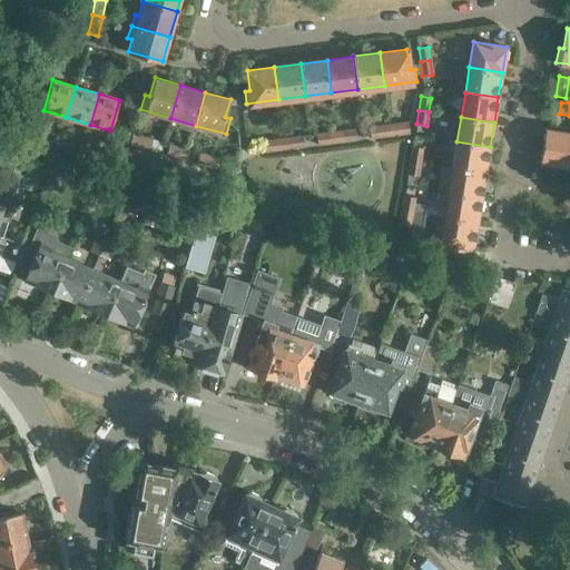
[(389,124),(390,135),(410,133),(408,121),(389,124)]
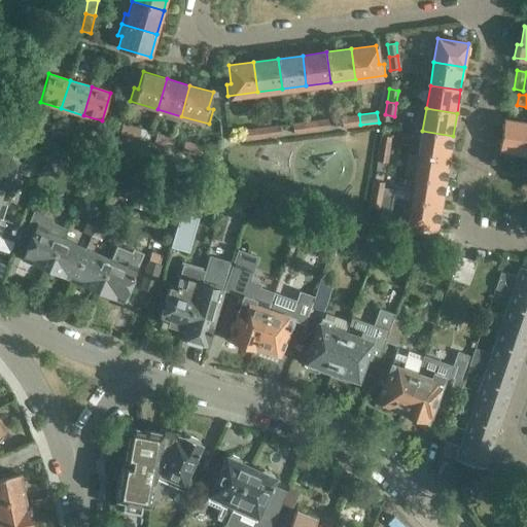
[(360,125),(359,114),(342,117),(343,127),(360,125)]
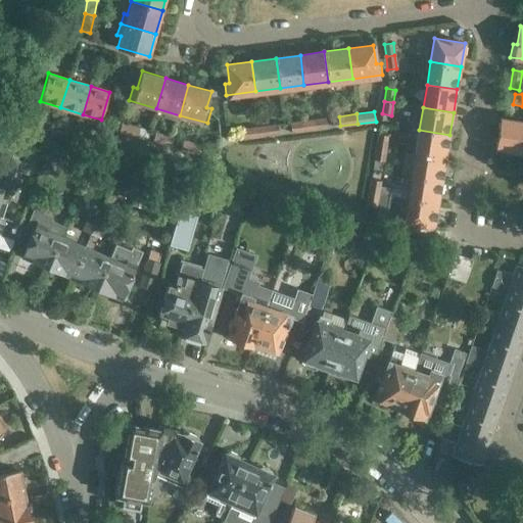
[(308,120),(310,130),(327,128),(326,117),(308,120)]
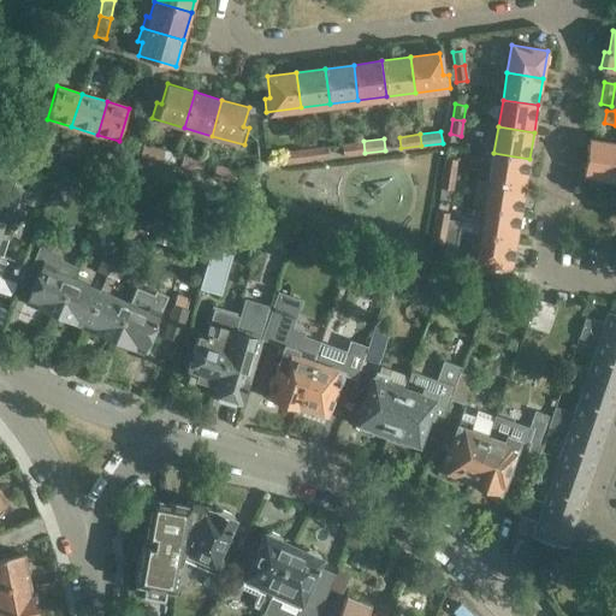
[(584,173),(610,178),(615,143),(615,142),(590,138),(584,173)]
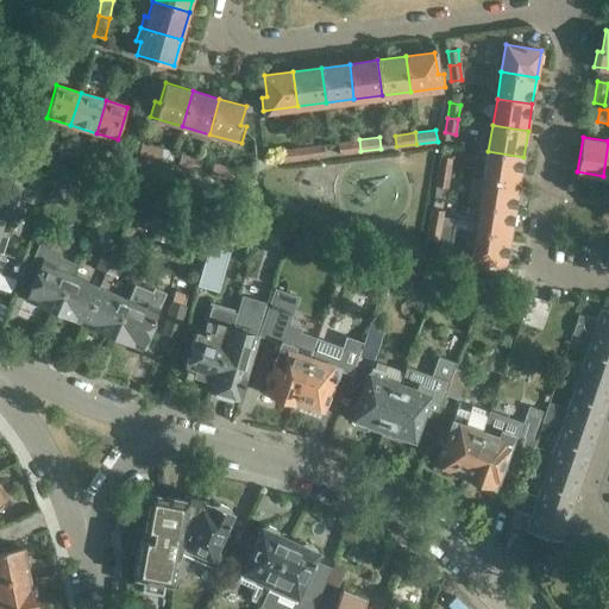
[(360,151),(359,139),(338,143),(339,154),(360,151)]
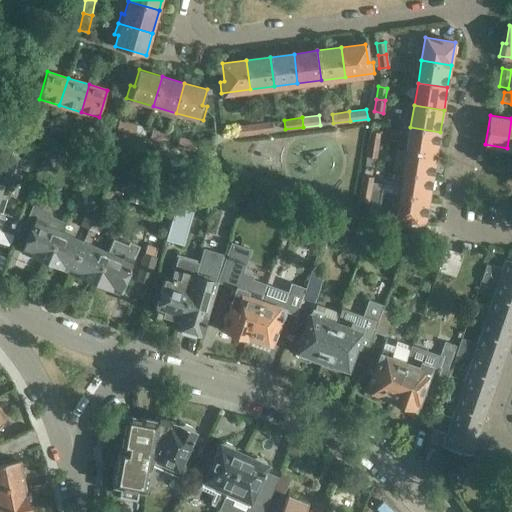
[(117,129),(134,134),(136,125),(120,120),(117,129)]
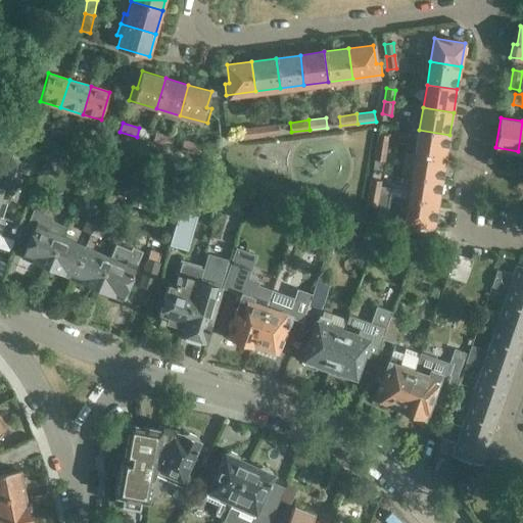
[(259,127),(262,136),(279,134),(278,125),(259,127)]
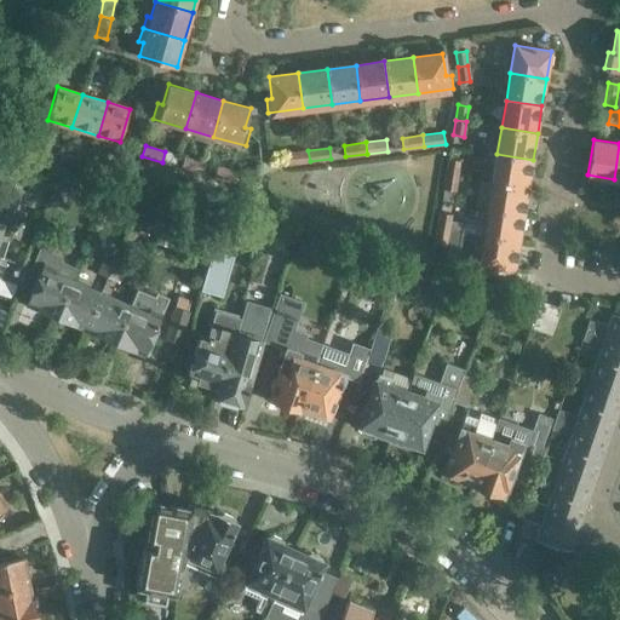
[(310,161),(308,150),(287,153),(288,165),(310,161)]
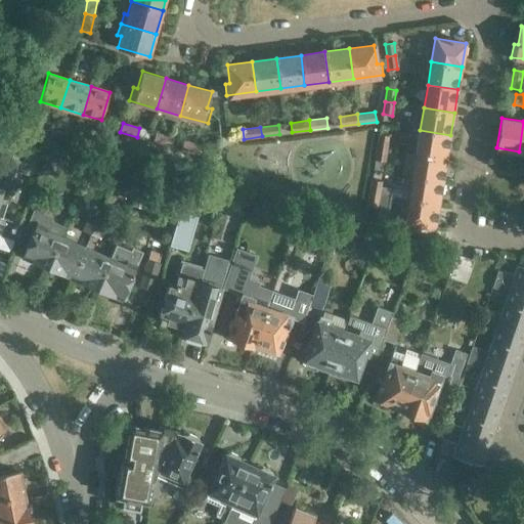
[(420,130),(417,154),(446,158),(450,135),(420,130)]
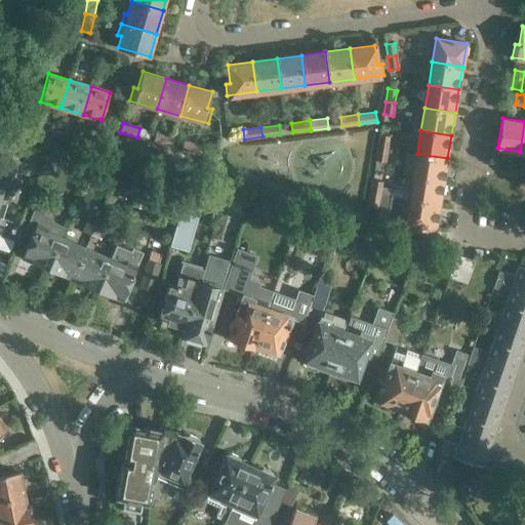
[(153,142),(171,147),(173,137),(156,132),(153,142)]
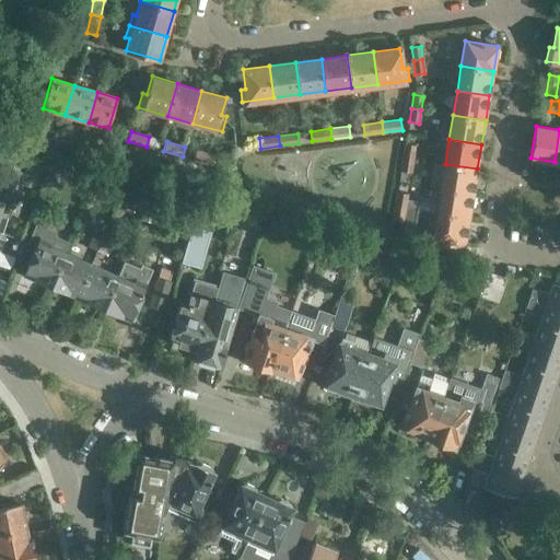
[(413,159),(416,144),(405,143),(403,156),(413,159)]
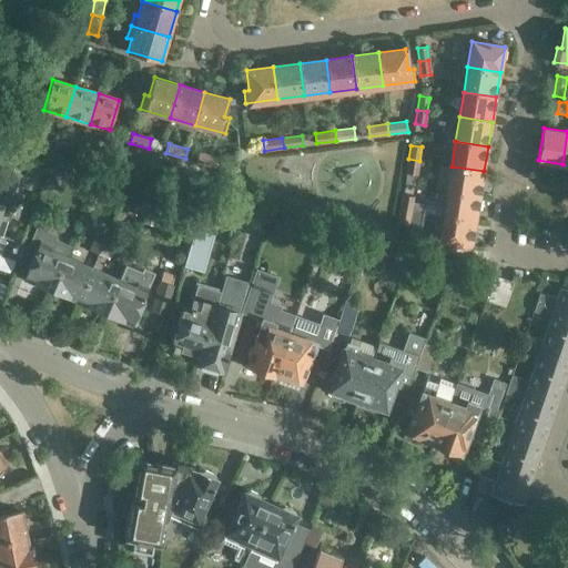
[(196,162),(216,168),(219,159),(200,152),(196,162)]
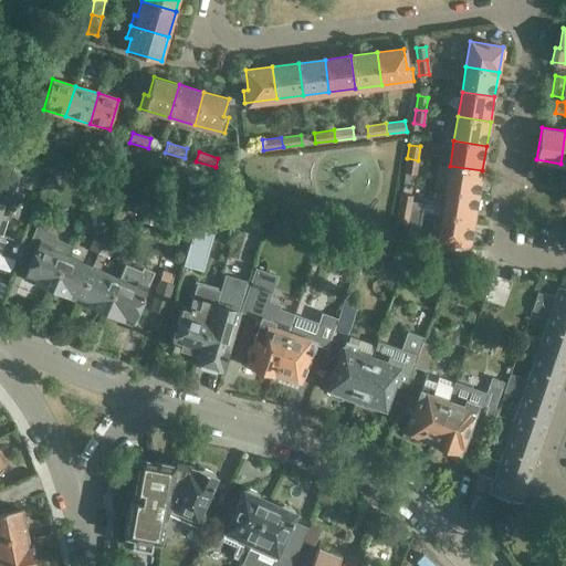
[(418,160),(407,158),(405,173),(416,174),(418,160)]
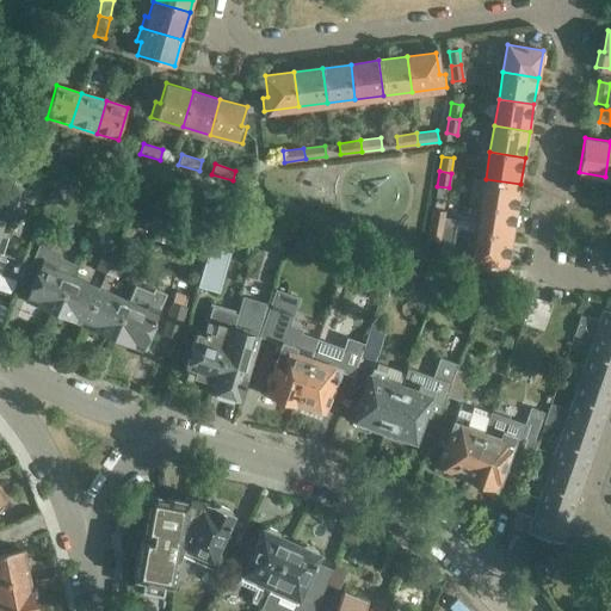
[(0,252),(2,253),(8,236),(6,235),(12,220),(11,218),(17,201),(34,204),(36,190),(20,187),(23,181),(10,179),(8,185),(5,184),(1,197),(4,198),(0,208),(0,252)]
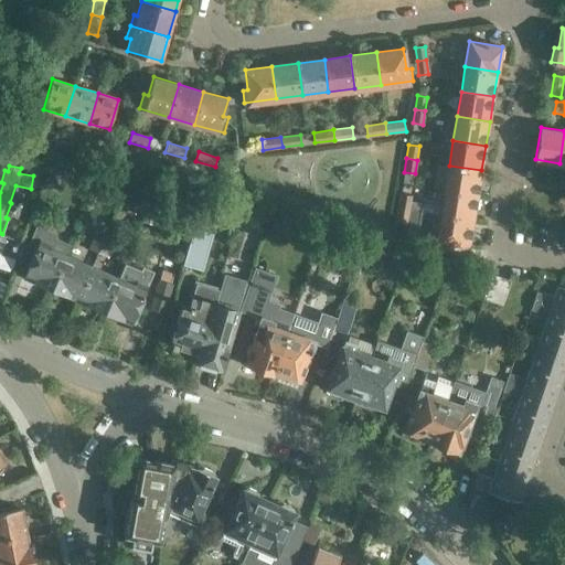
[(445,190),(478,195),(481,170),(449,166),(445,190)]
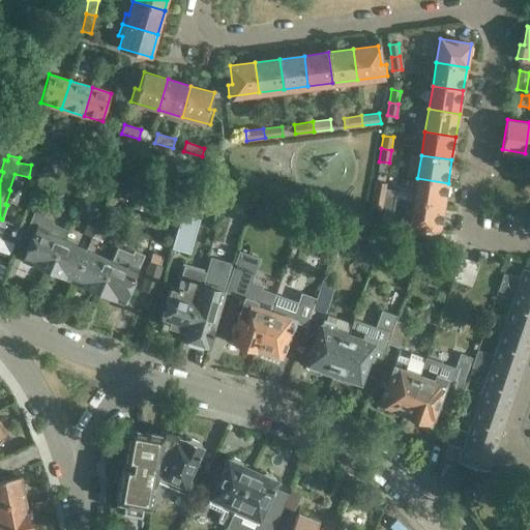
[(413,201),(444,205),(448,183),(417,178),(413,201)]
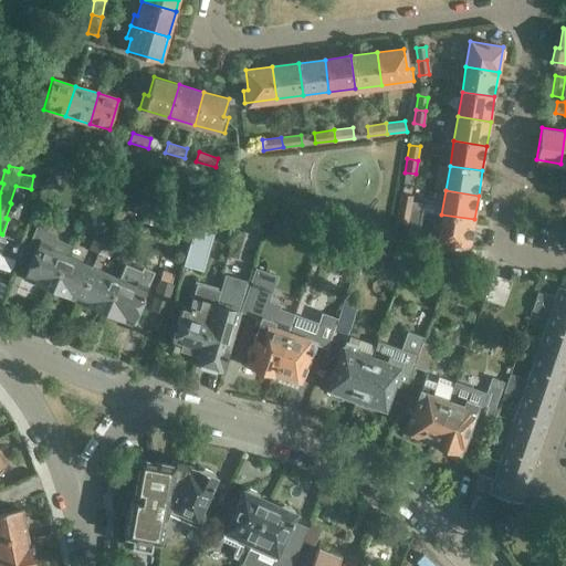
[(399,208),(409,210),(411,197),(401,196),(399,208)]
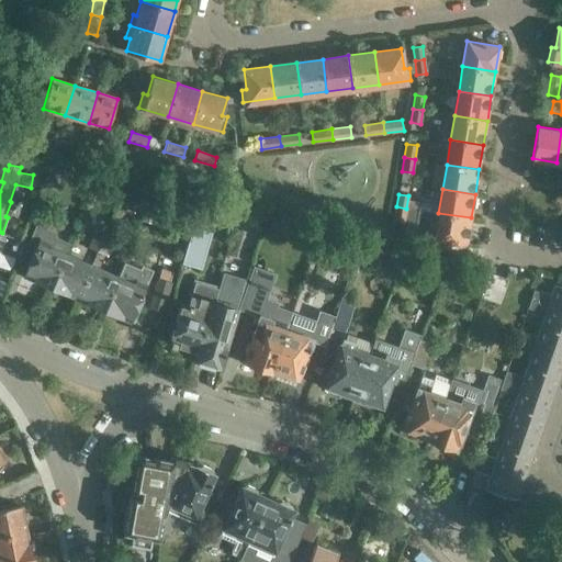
[(406,209),(396,206),(394,220),(404,222),(406,209)]
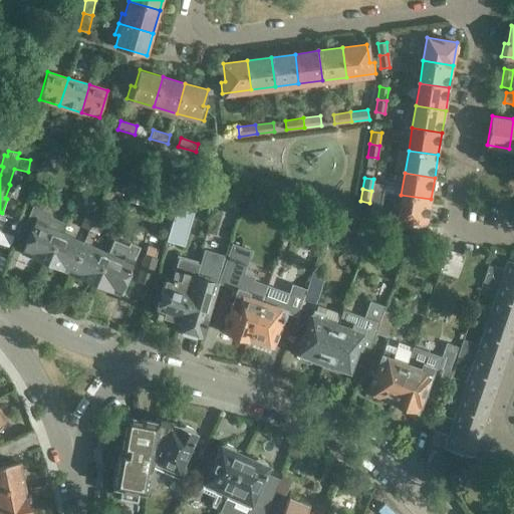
[(431,199),(401,195),(382,192),(378,215),(398,218),(397,219),(427,223),(431,199)]
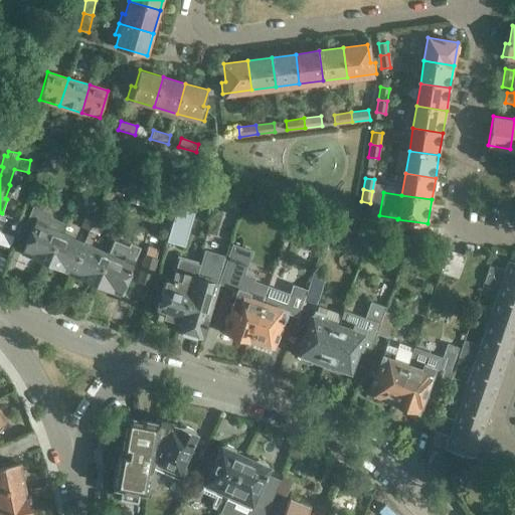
[(29,232),(21,251),(46,263),(60,230),(64,223),(50,217),(51,213),(33,206),(23,229),(29,232)]
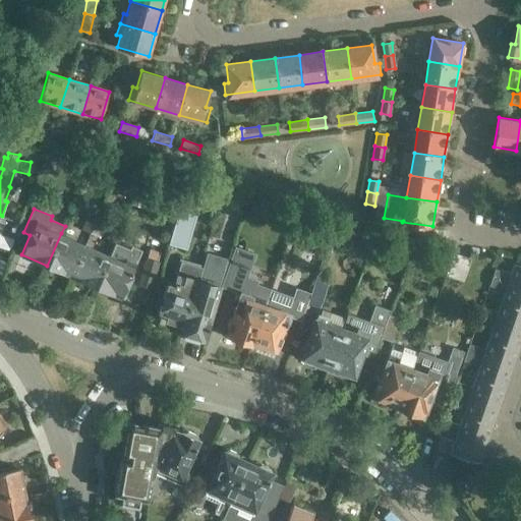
[(169,243),(186,249),(196,216),(179,211),(169,243)]
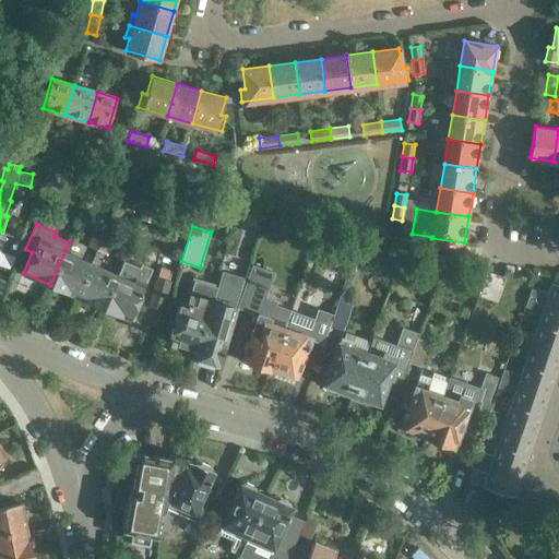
[(0,249),(19,256),(24,239),(2,232),(0,230),(0,249)]
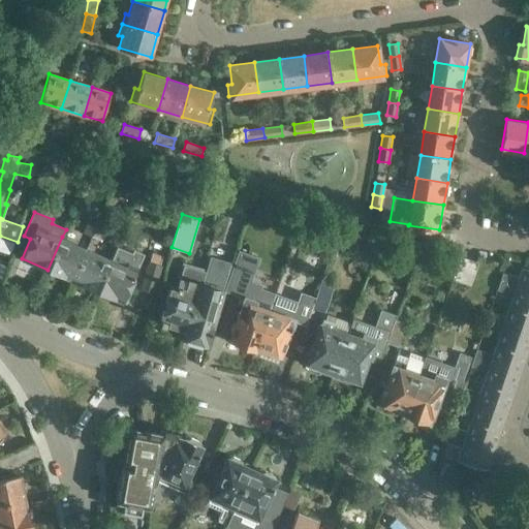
[(83,234),(92,238),(97,226),(88,222),(83,234)]
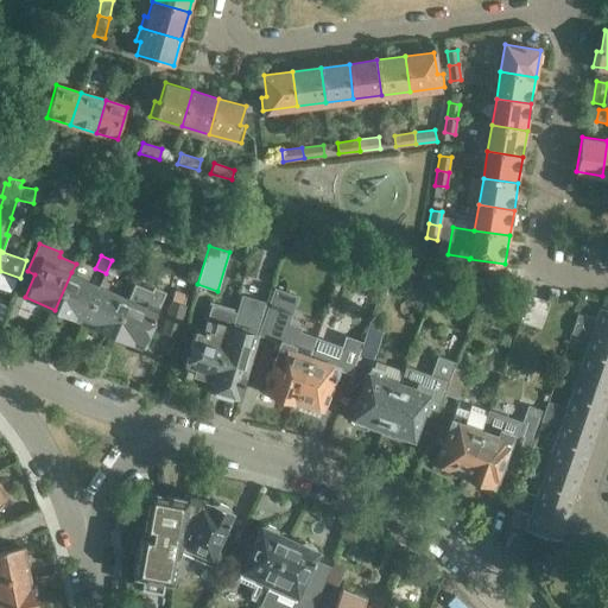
[(112,260),(106,273),(115,277),(120,265),(112,260)]
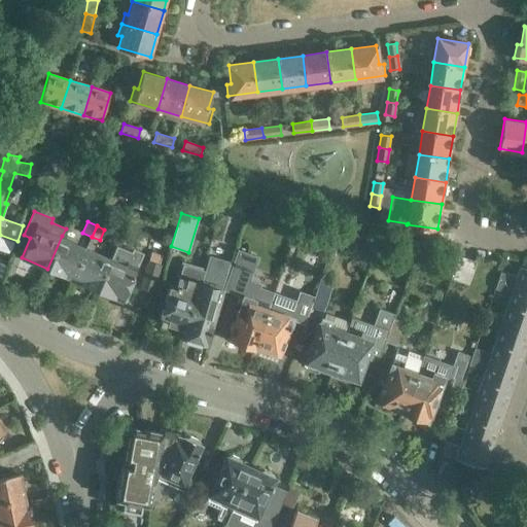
[(62,236),(47,269),(74,281),(89,247),(62,236)]
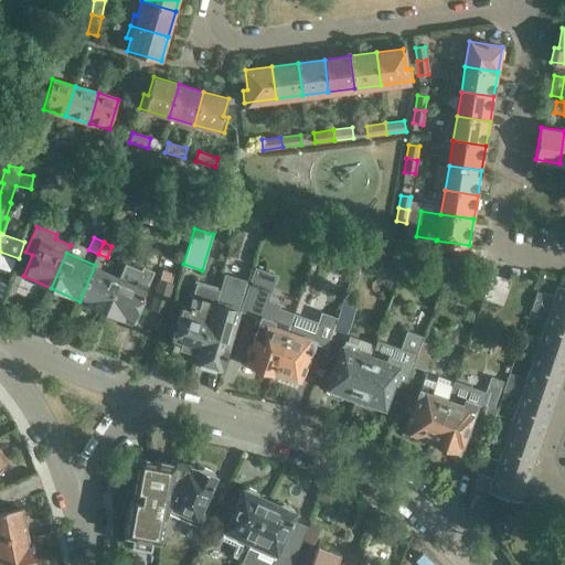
[(80,301),(103,310),(117,275),(95,265),(80,301)]
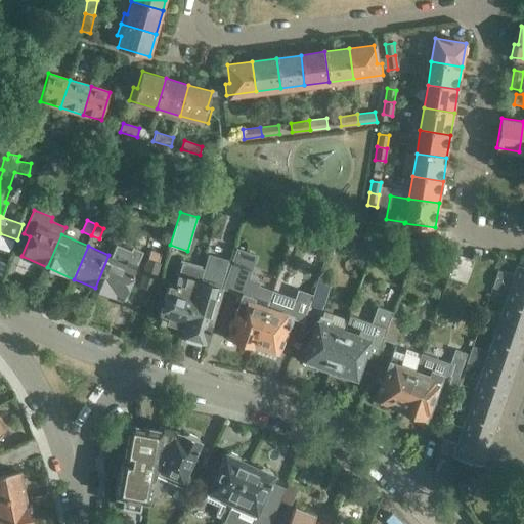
[(231,277),(245,282),(255,257),(242,252),(231,277)]
